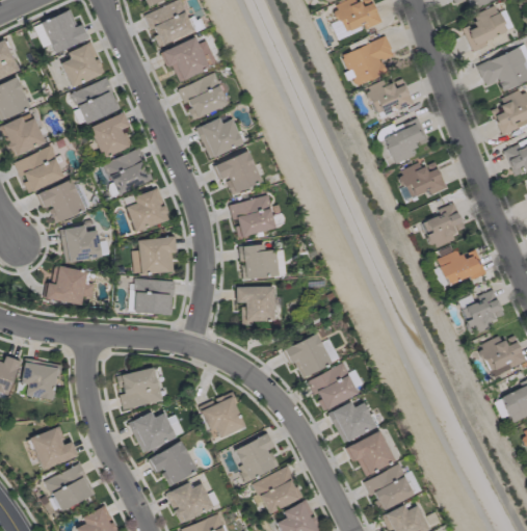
[(194,31),(181,0),(178,0),(145,15),(158,47),(194,31)]
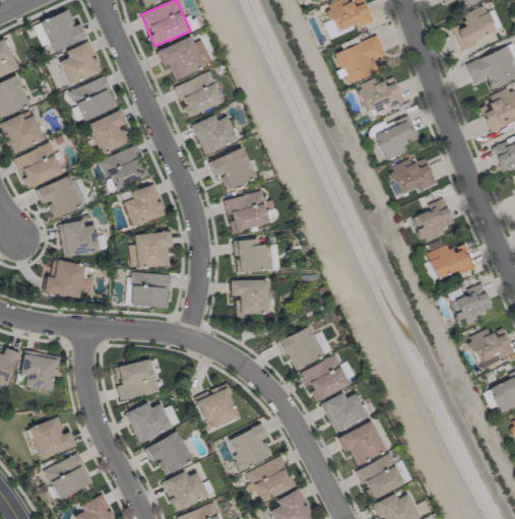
[(331,39),(373,22),(364,0),(355,0),(349,2),(348,0),(340,0),(326,6),(332,21),(325,23),(331,39)]
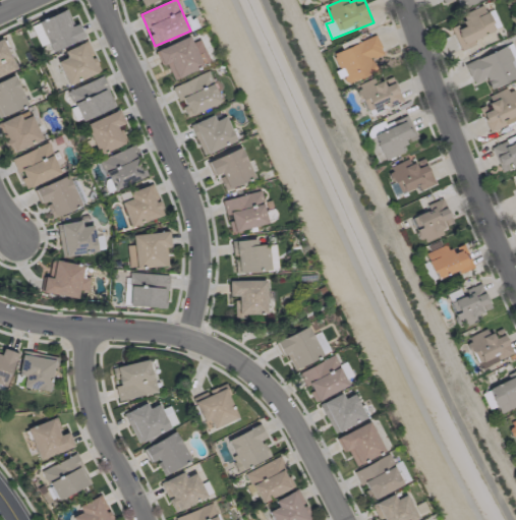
[(443,0),(445,3),(453,0),(459,0),(463,8),(483,0),(443,0)]
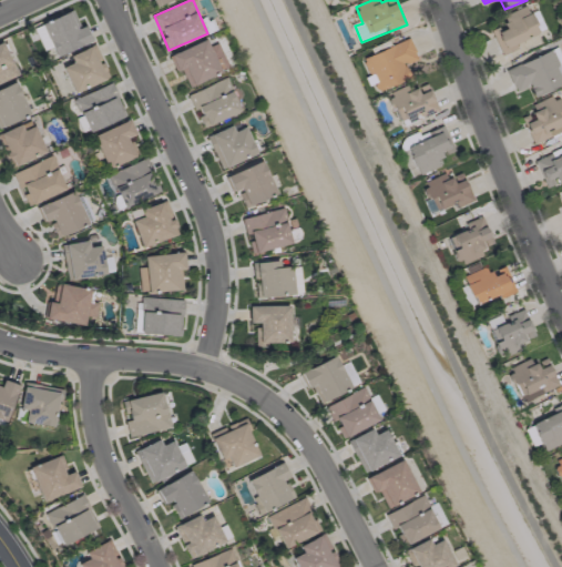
[(503,56),(521,50),(519,43),(541,36),(531,7),(503,17),(507,28),(494,31),(503,56)]
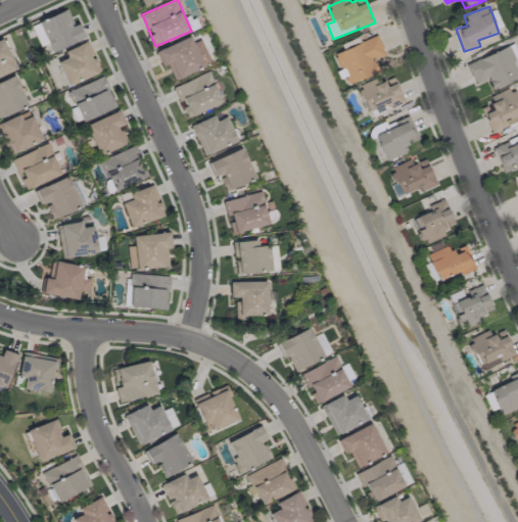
[(86,39),(80,24),(75,26),(68,10),(41,21),(52,52),(86,39)]
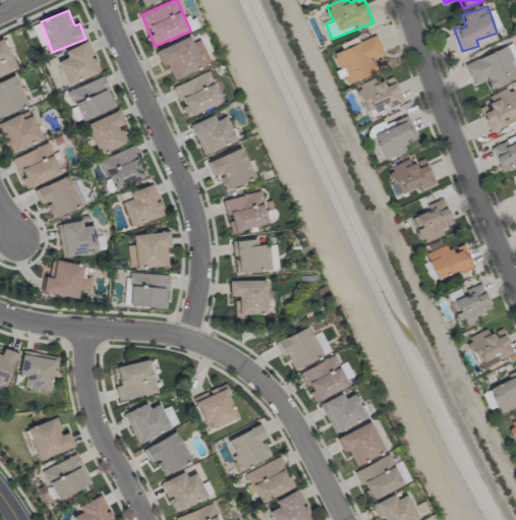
[(380,72),(375,60),(387,55),(379,36),(336,53),(341,67),(344,66),(351,83),(380,72)]
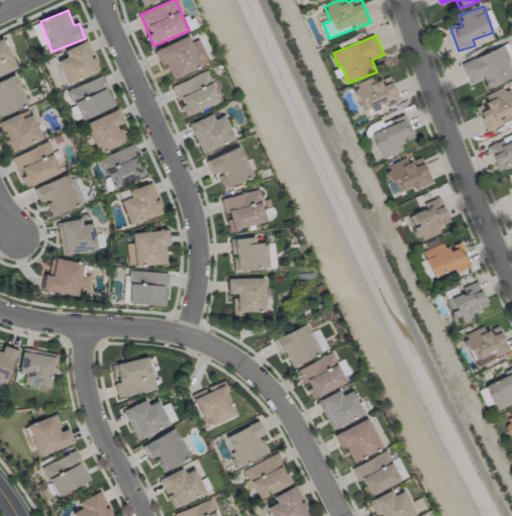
[(157,49),(163,65),(168,63),(174,79),(211,64),(201,39),(193,42),(190,36),(157,49)]
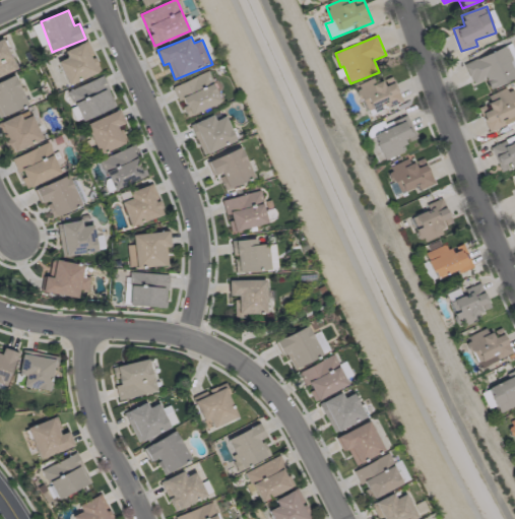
[(0,41),(0,77),(18,70),(6,39),(0,41)]
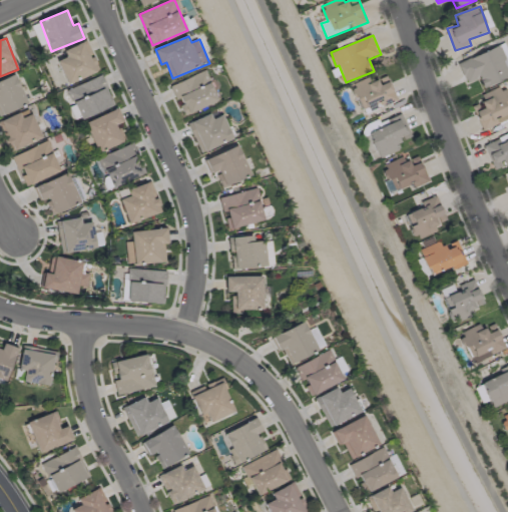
[(68,84),(100,71),(88,41),(65,51),(68,57),(59,61),(68,84)]
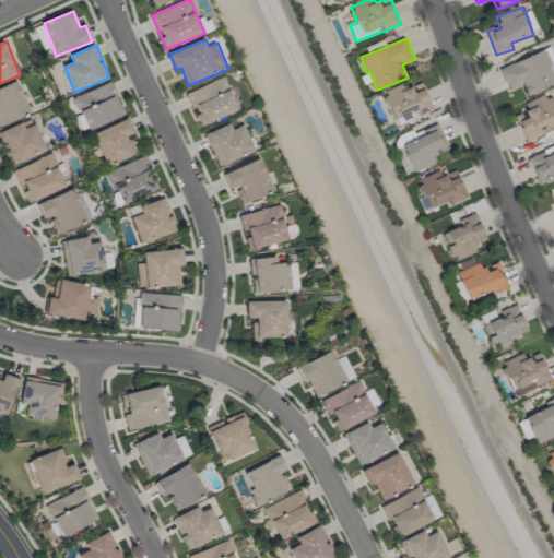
[(553,48),(502,69),(510,90),(525,84),(529,95),(553,83),(553,48)]
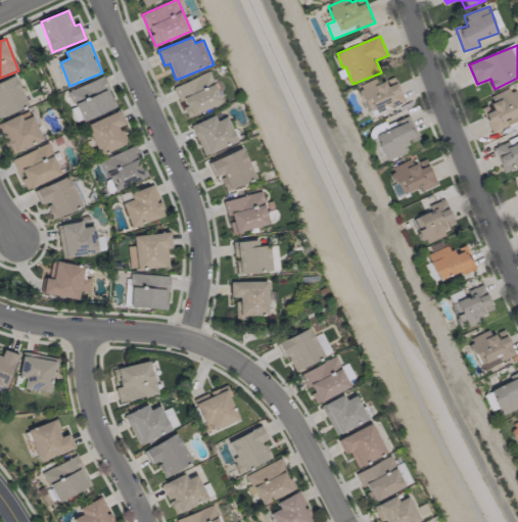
[(176,86),(188,116),(224,104),(212,73),(176,86)]
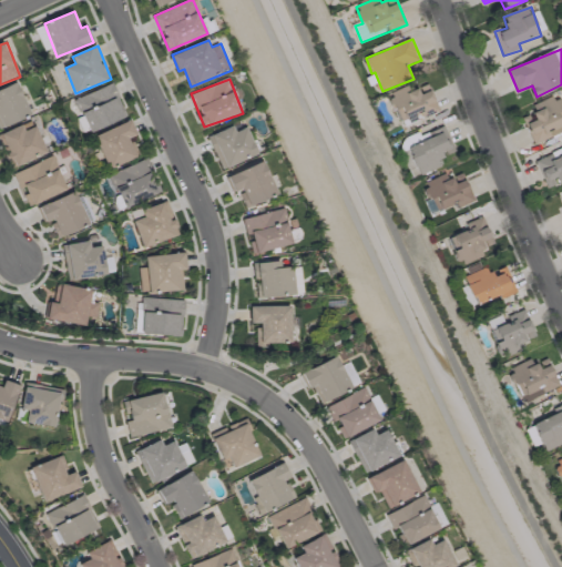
[(0,90),(0,128),(1,129),(32,115),(18,82),(0,90)]
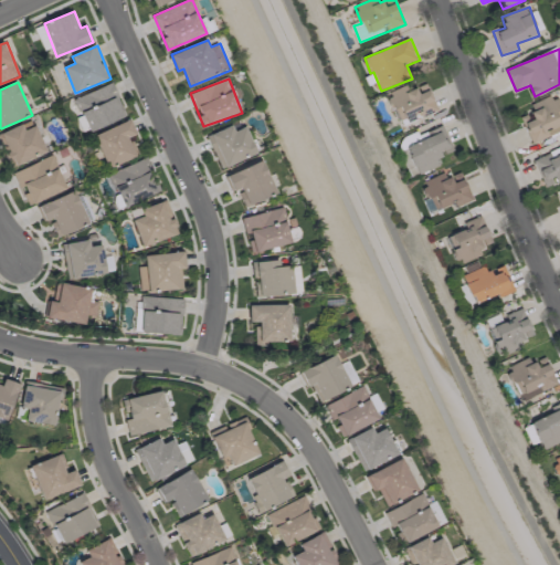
[(90,133),(128,116),(114,83),(75,100),(90,133)]
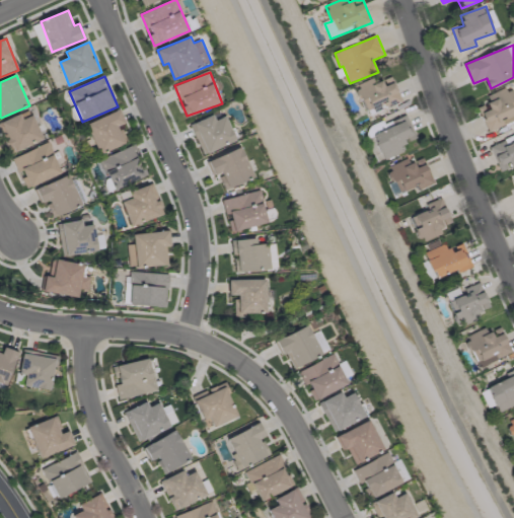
[(404,101),(392,76),(380,82),(378,78),(358,87),(370,117),(404,101)]
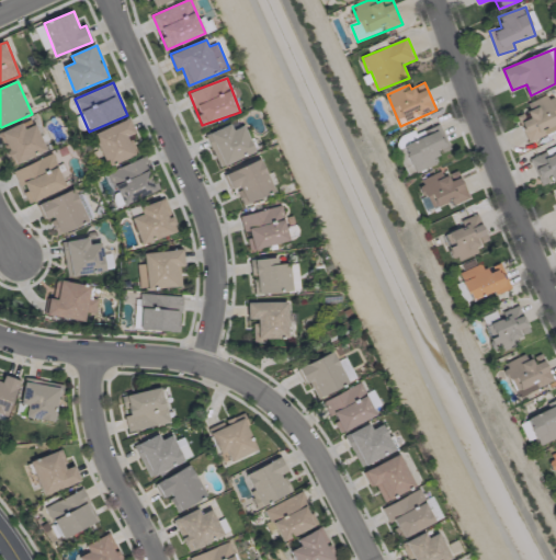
[(555,99),(554,95),(530,103),(532,111),(520,115),(529,141),(555,132),(555,99)]
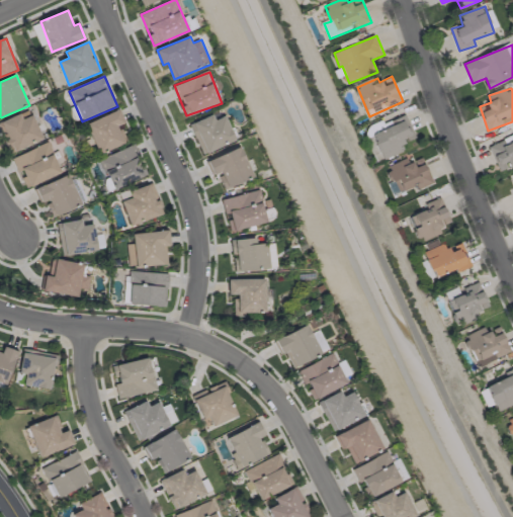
[(99,154),(125,144),(118,126),(125,123),(120,109),(87,123),(99,154)]
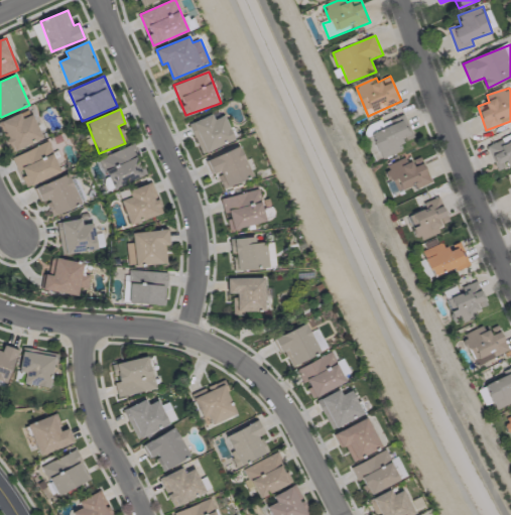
[(0,122),(0,123),(12,152),(44,139),(34,115),(23,119),(21,114),(0,122)]
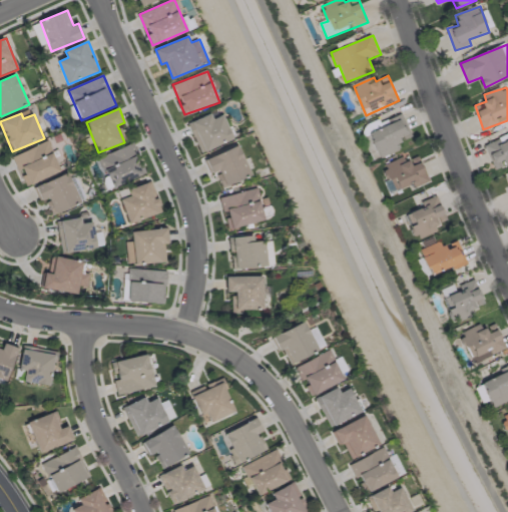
[(202,153),(234,139),(224,114),(214,118),(211,113),(189,123),(202,153)]
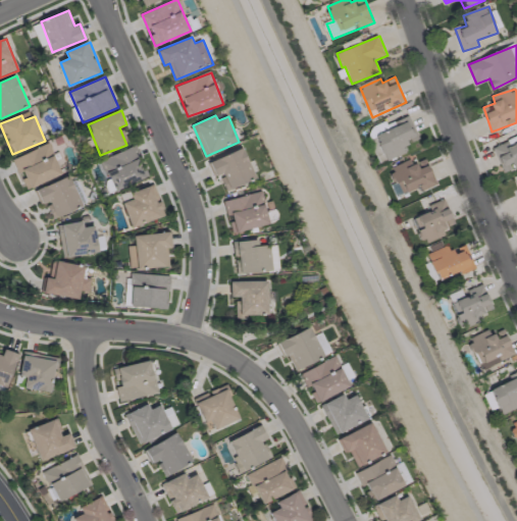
[(516,132),(509,136),(511,141),(495,148),(506,173),(516,168),(516,132)]
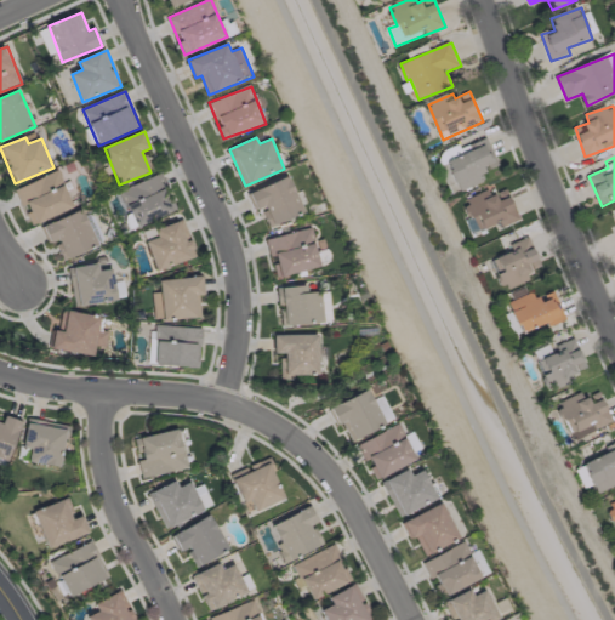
[(75,208),(60,170),(16,189),(33,226),(75,208)]
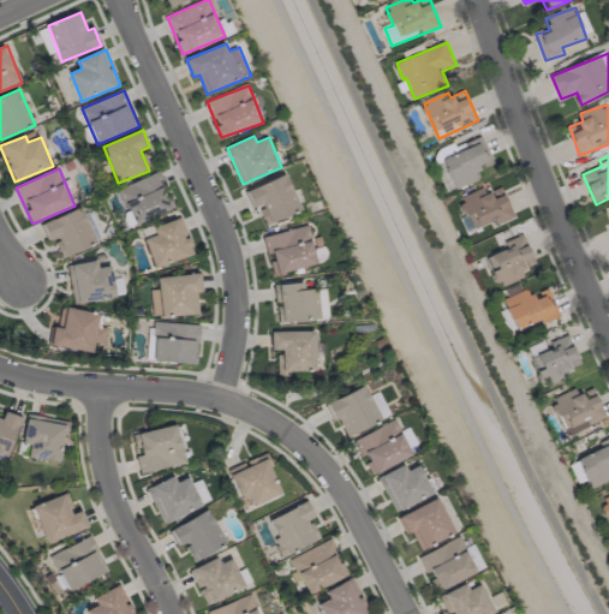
[(137,226),(174,208),(163,185),(167,184),(161,171),(120,189),(137,226)]
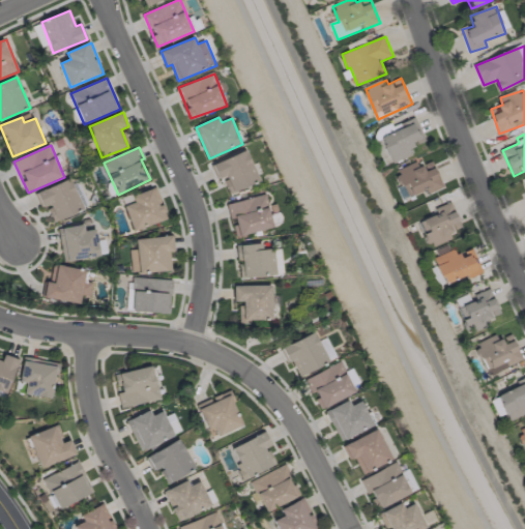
[(219,180),(225,177),(232,194),(260,181),(248,150),(212,165),(219,180)]
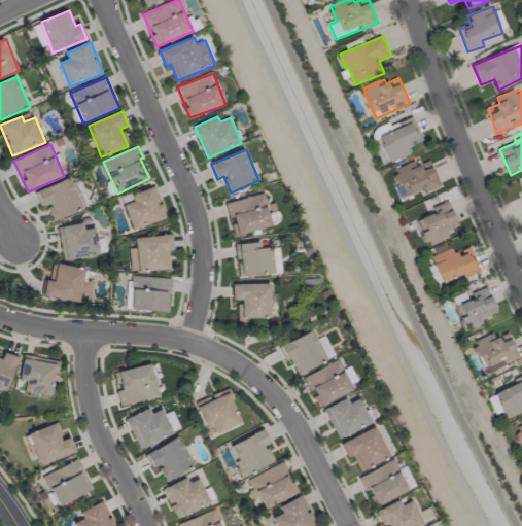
[(394,170),(407,197),(424,188),(426,194),(443,186),(431,161),(418,167),(416,161),(394,170)]
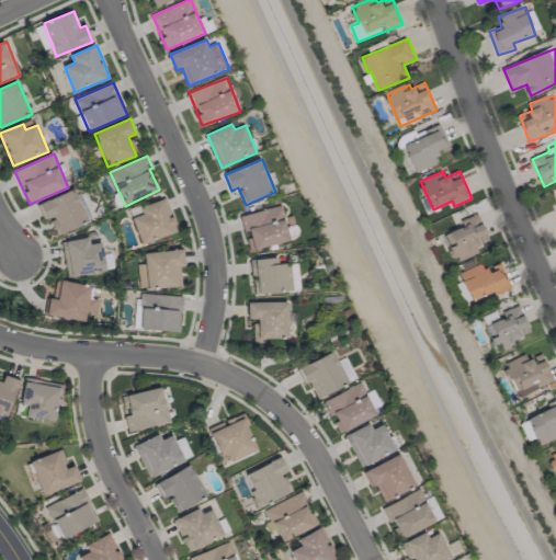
[(38,204),(45,220),(52,217),(59,235),(89,223),(76,190),(38,204)]
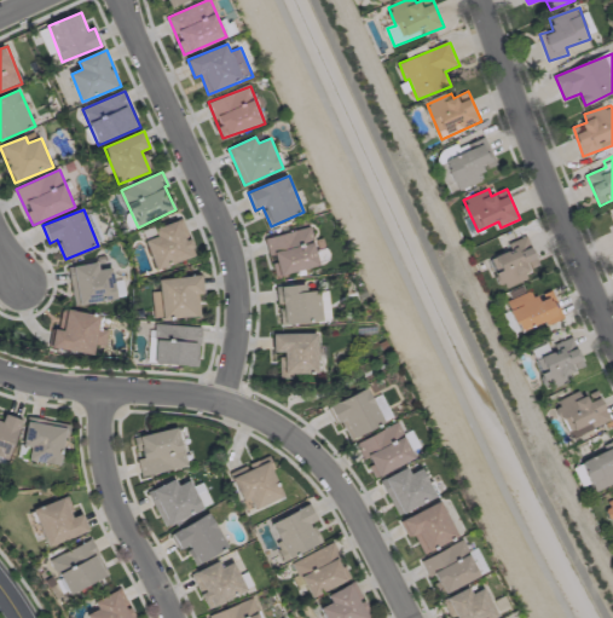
[(156,229),(158,237),(148,241),(156,270),(196,258),(185,219),(156,229)]
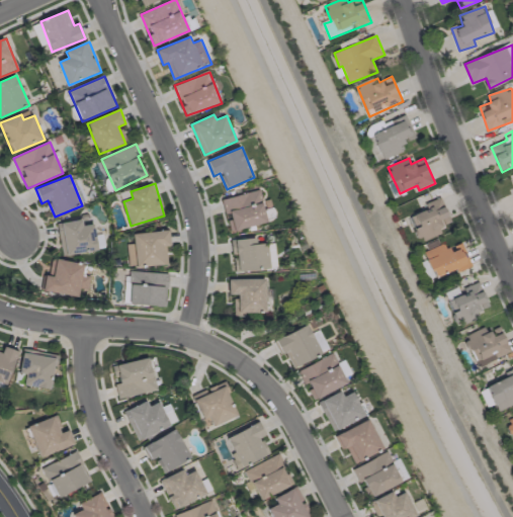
[(269,222),(261,189),(224,199),(232,232),(269,222)]
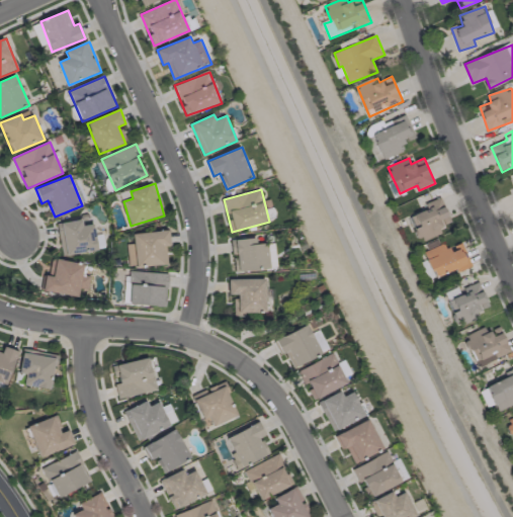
[(443,234),(441,227),(452,223),(443,197),(428,203),(431,209),(412,217),(422,242),(443,234)]
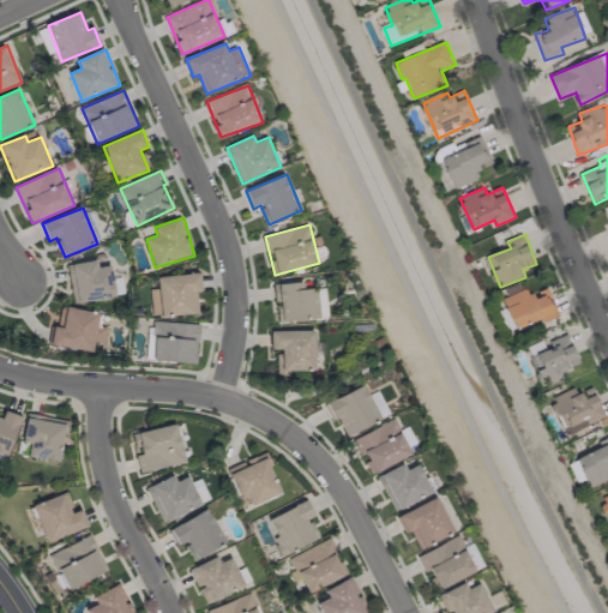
[(118,296),(112,265),(100,268),(98,259),(68,265),(76,304),(118,296)]
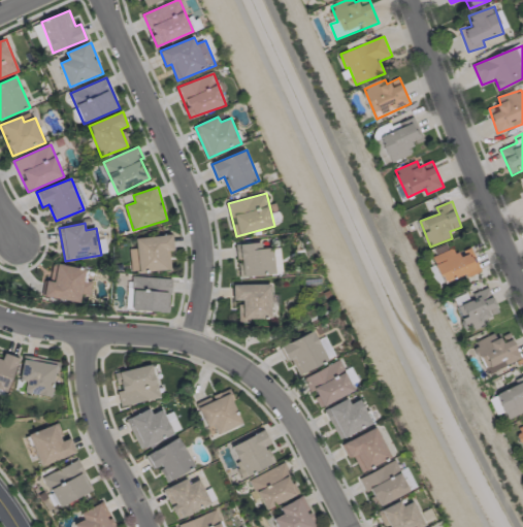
[(136,238),(137,249),(131,249),(133,272),(171,269),(169,251),(174,251),(173,235),(136,238)]
